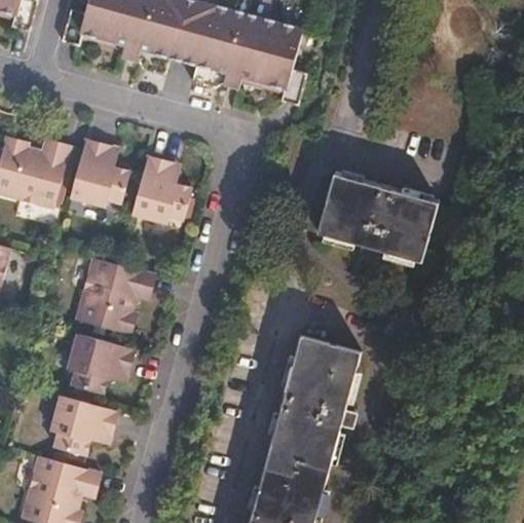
[(27,36),(36,3),(28,0),(0,0),(0,13),(20,20),(15,34),(27,36)]
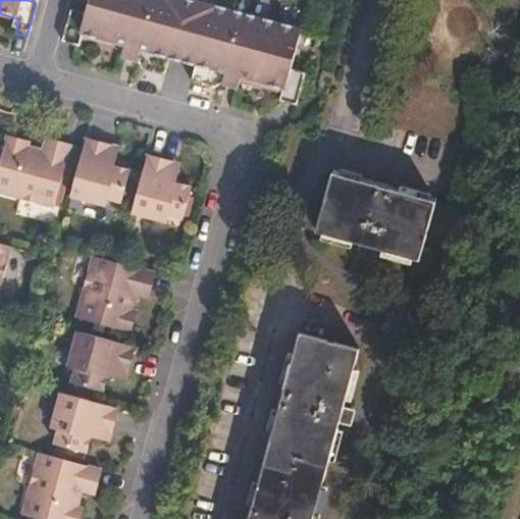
[(298,105),(305,80),(280,72),(292,35),(175,0),(88,0),(84,15),(69,11),(60,45),(78,50),(81,38),(122,50),(119,62),(133,67),(137,74),(159,81),(163,63),(196,71),(191,90),(213,97),(222,93),(236,97),(239,84),(283,96),(281,101),(298,105)]
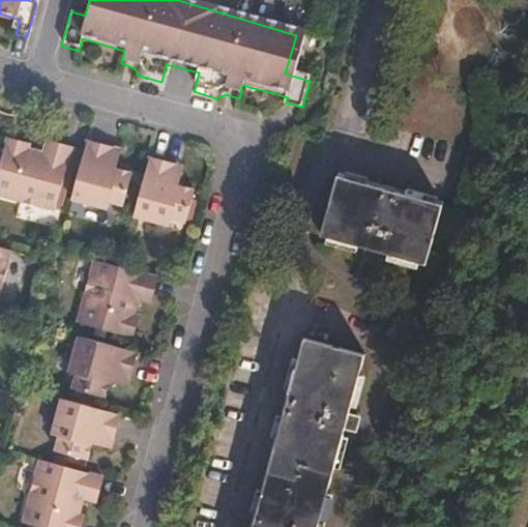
[(23,142),(4,138),(0,151),(0,195),(52,208),(68,146),(53,142),(50,154),(22,147),(23,142)]
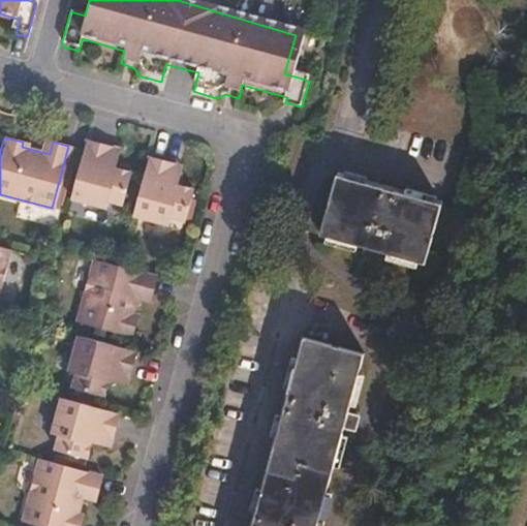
[(113,146),(86,138),(70,195),(107,207),(109,199),(123,203),(132,171),(119,167),(119,163),(111,160),(113,146)]
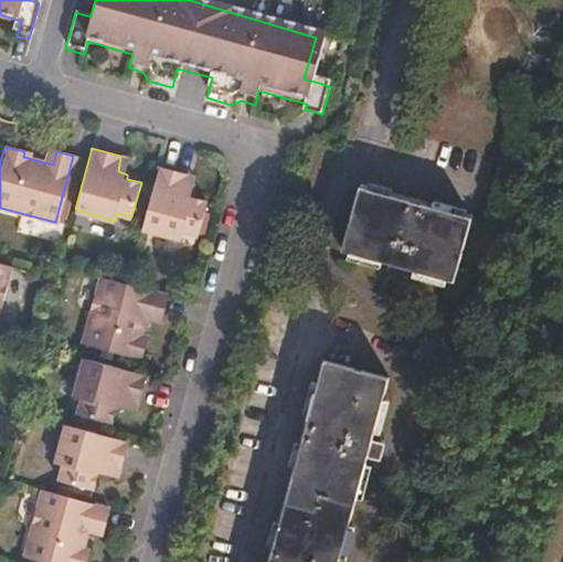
[(186,173),(157,165),(140,228),(181,240),(183,232),(197,234),(206,201),(190,197),(191,191),(182,188),(186,173)]
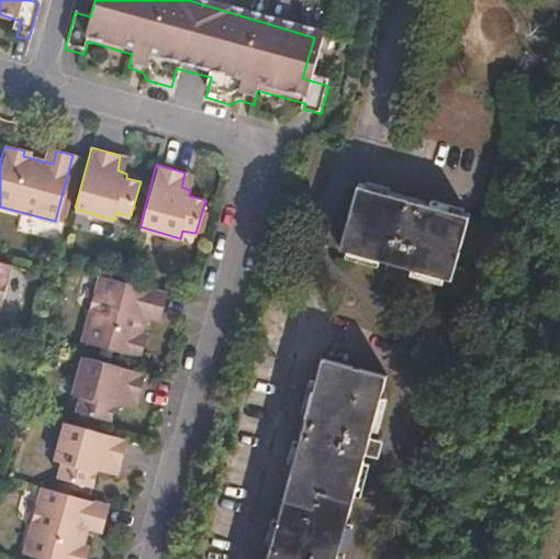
[(466,208),(356,174),(337,235),(448,268),(466,208)]
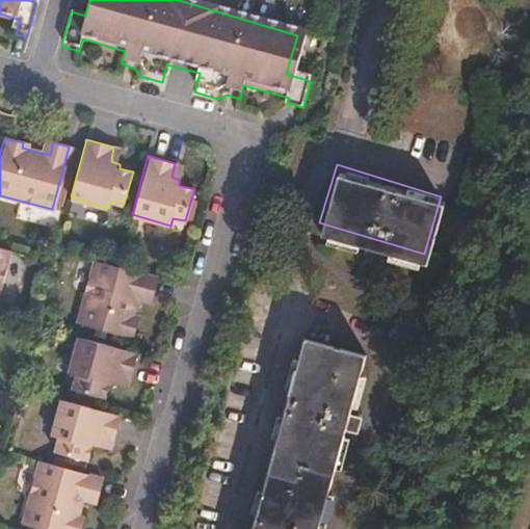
[(152,296),(157,278),(117,266),(95,260),(78,322),(133,338),(137,319),(133,318),(139,293),(152,296)]
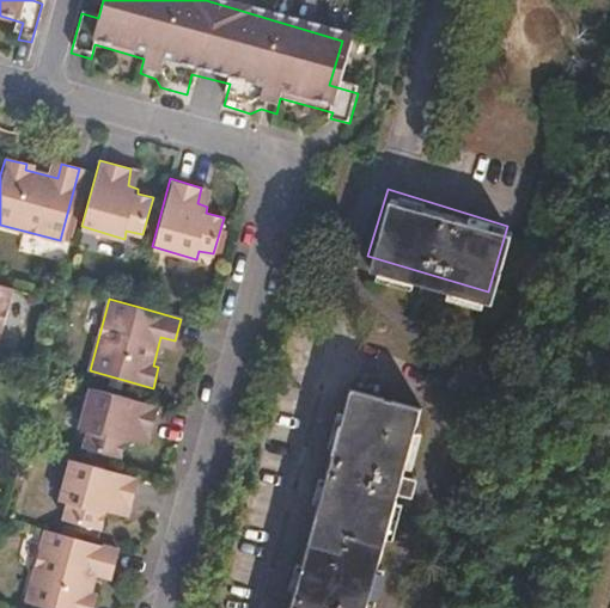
[(416,397),(348,375),(275,607),(365,607),(366,602),(355,597),(390,479),(402,483),(407,467),(395,462),(416,397)]
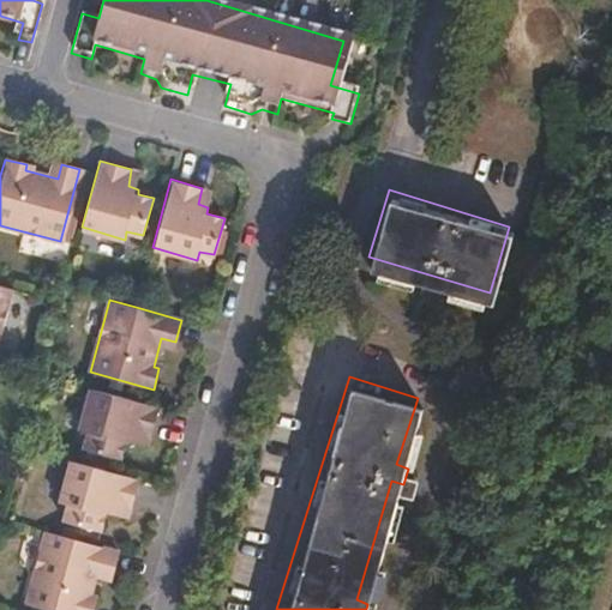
[(149,438),(156,408),(91,390),(79,434),(85,435),(81,452),(119,461),(123,442),(130,444),(132,434),(149,438)]
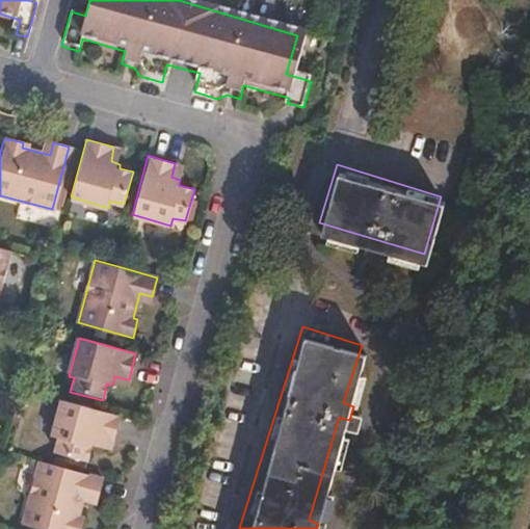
[(110,444),(118,416),(61,401),(51,439),(56,439),(53,453),(84,461),(88,448),(94,449),(96,441),(110,444)]
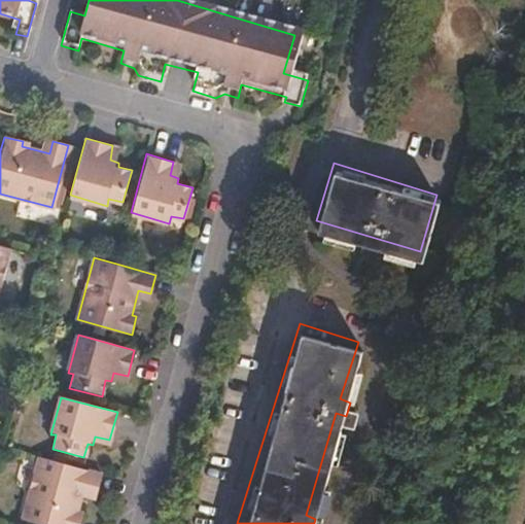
[(96,493),(101,474),(38,457),(22,519),(38,523),(80,523),(83,514),(77,513),(83,489),(96,493)]
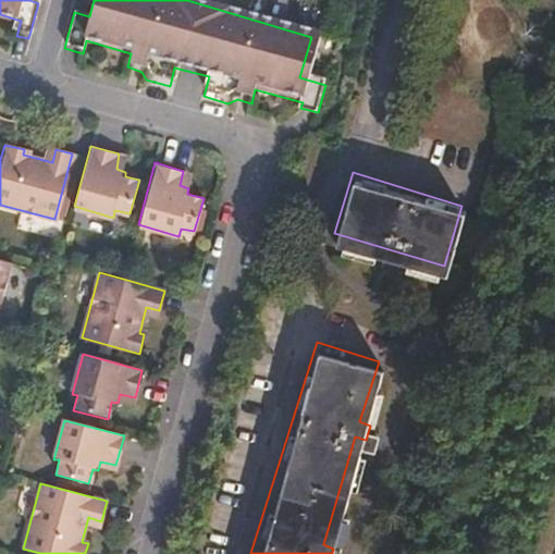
All buildings are outlined.
